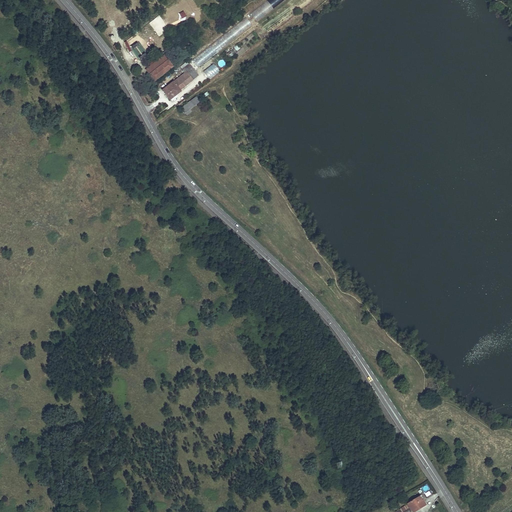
[(189,50),(186,46),(178,52),(181,56),(189,50)]
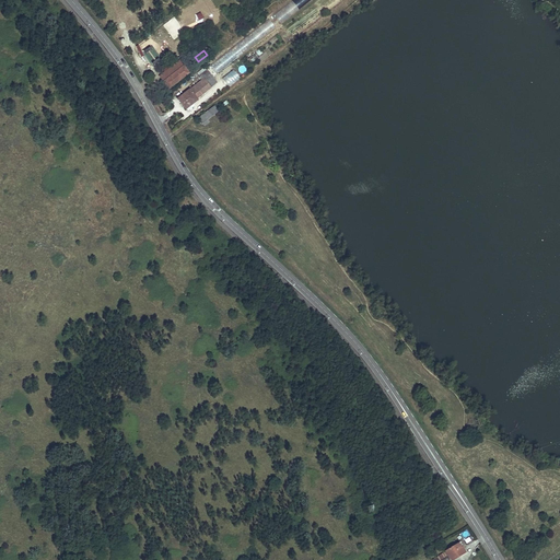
[(170,89),(178,81),(177,80),(188,72),(187,71),(193,68),(189,65),(185,68),(184,67),(165,82),(170,89)]
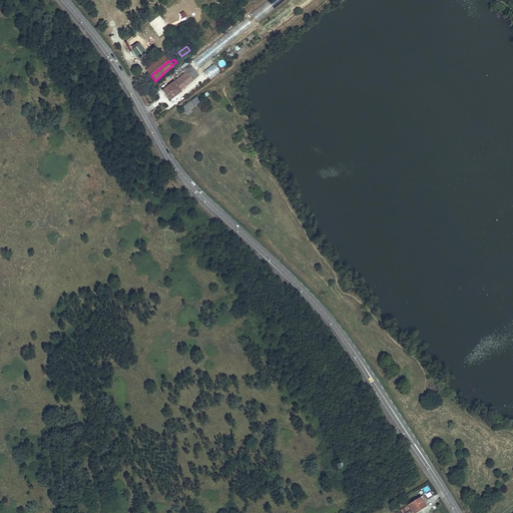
[(203,72),(209,79),(219,71),(213,64),(203,72)]
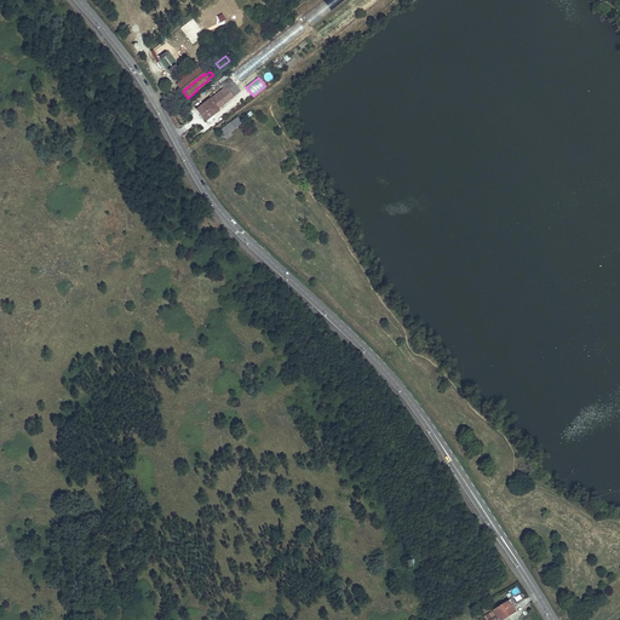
[(210,81),(208,80),(196,89),(197,90),(210,81)]
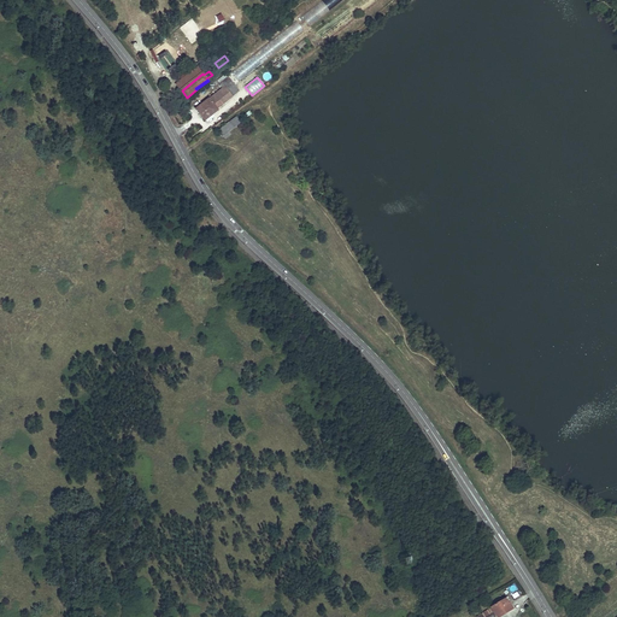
[(224,87),(233,97),(239,92),(231,82),(224,87)]
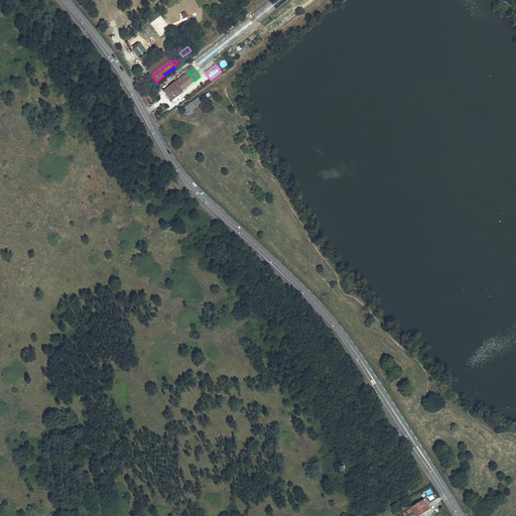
[(187,73),(165,91),(167,93),(166,94),(171,100),(177,95),(178,96),(182,93),(181,91),(195,81),(187,73)]
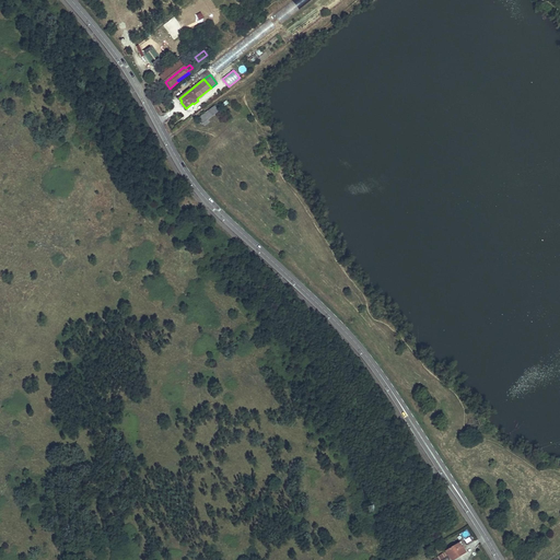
[(223,105),(220,108),(221,109),(219,112),(219,113),(218,114),(221,116),(228,112),(223,105)]
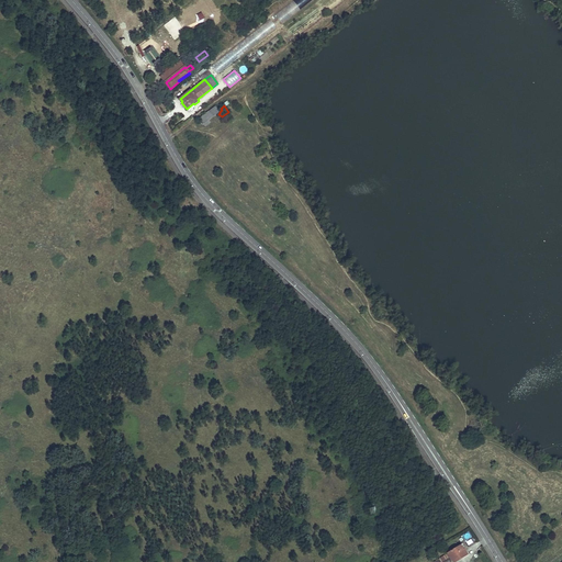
[(220,112),(217,110),(215,107),(199,120),(203,125),(203,124),(205,127),(211,123),(210,120),(220,112)]
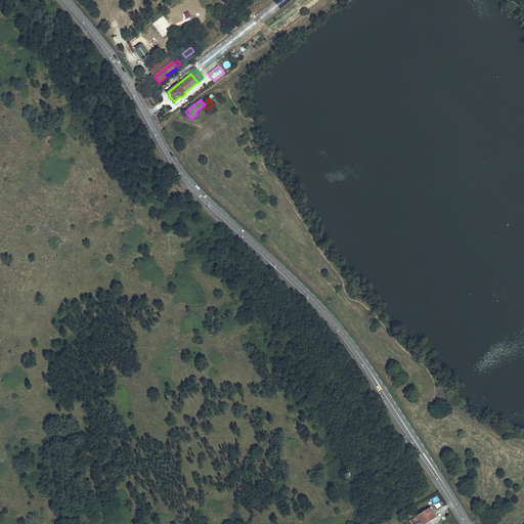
[(432,513),(429,509),(417,517),(415,513),(408,517),(410,521),(405,523),(416,523),(419,523),(422,523),(425,523),(436,517),(433,512),(432,513)]
